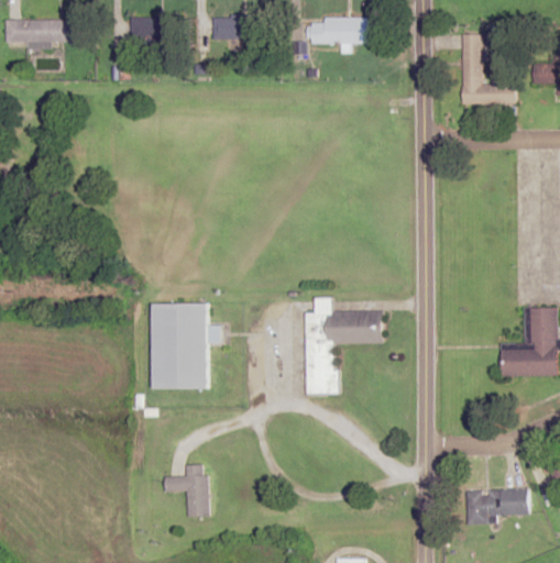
[(177,42),(177,17),(130,17),(130,42),(177,42)]
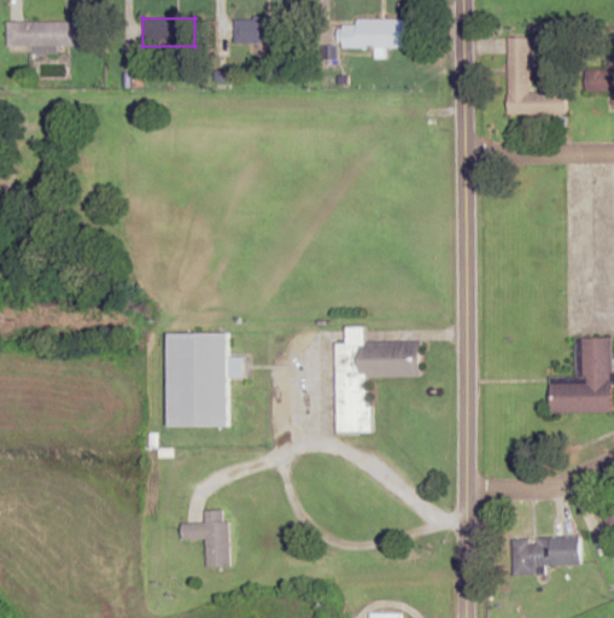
[(233,42),(285,42),(285,18),(233,18),(233,42)]
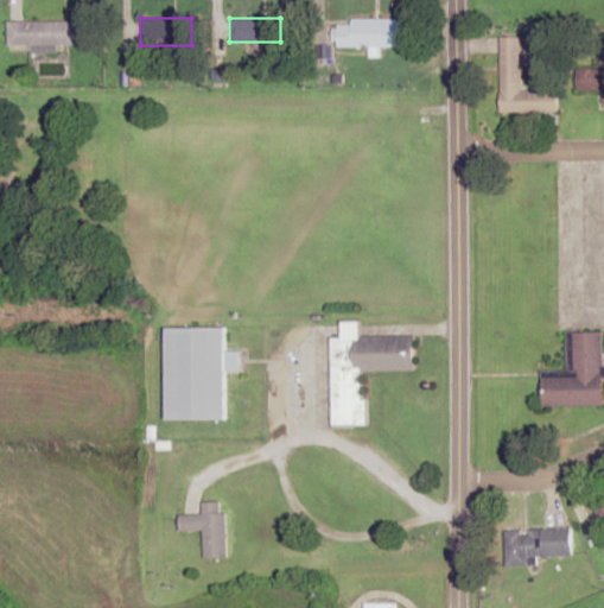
[(400,20),(336,20),(336,46),(400,46),(400,20)]
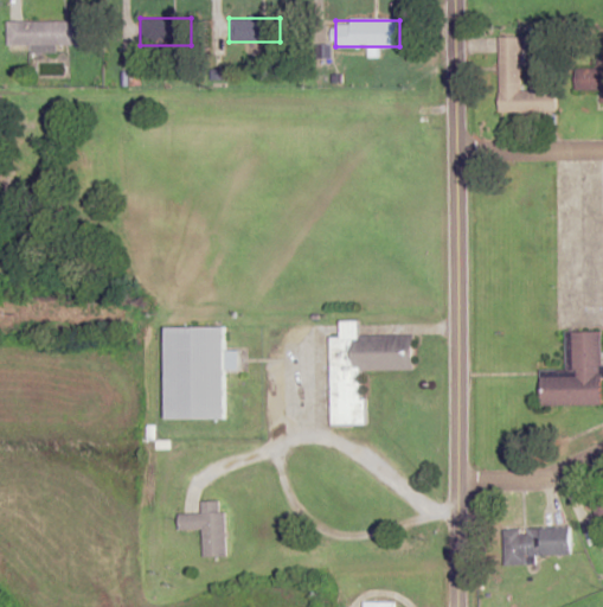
[(85,21),(6,21),(6,45),(85,45),(85,21)]
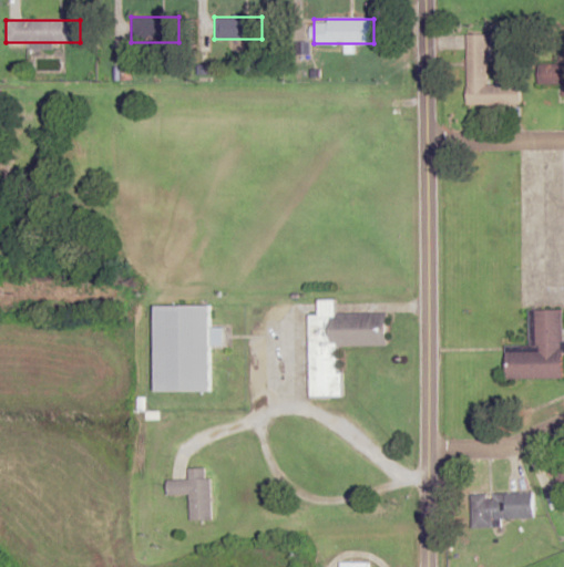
[(485,84),(485,33),(465,34),(467,105),(519,104),(519,84),(485,84)]
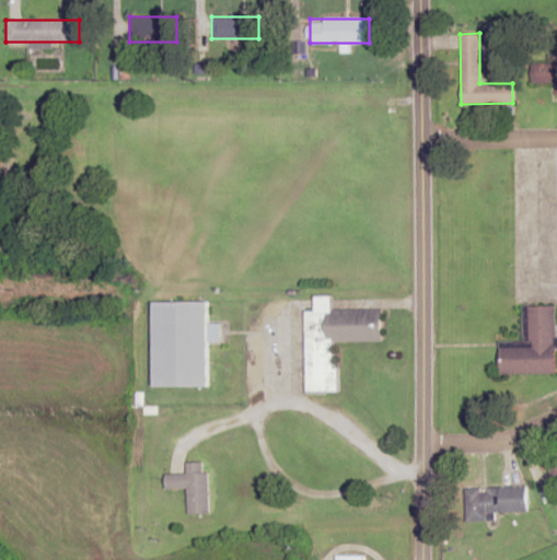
[(556,62),(531,62),(531,83),(554,83),(554,94),(556,93),(556,62)]
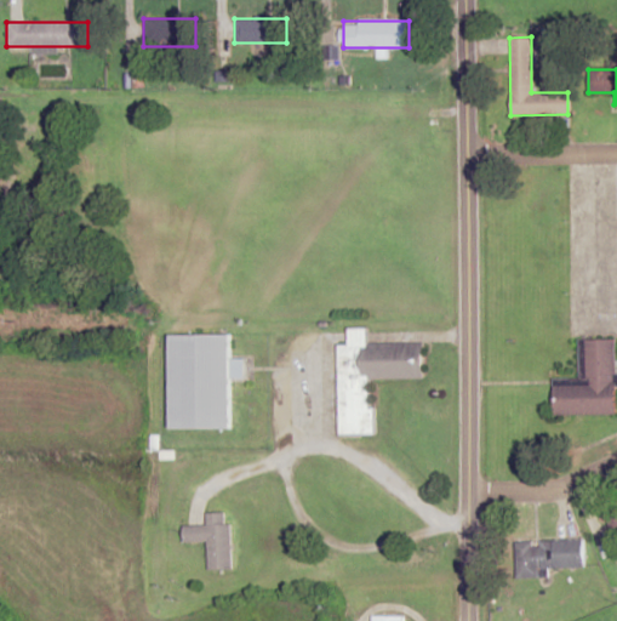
[(336,436),(371,436),(370,380),(422,379),(422,343),(366,343),(366,329),(346,329),(346,346),(336,346),(336,436)]
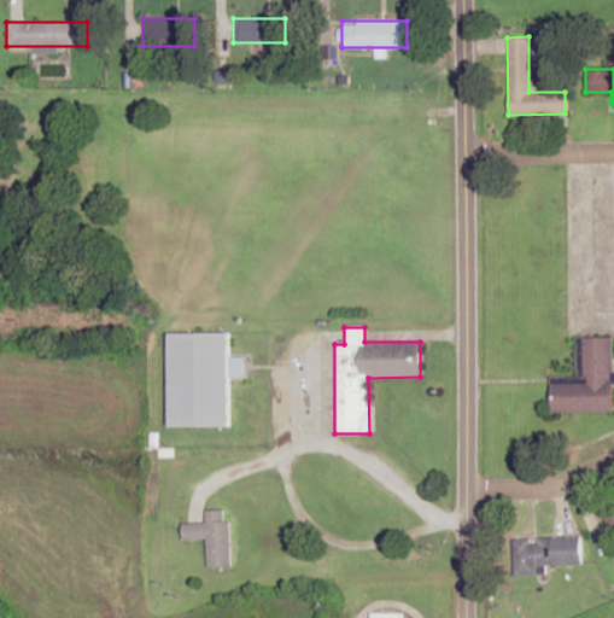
[(168,427),(228,427),(228,375),(241,375),(241,357),(228,357),(228,333),(168,333),(168,427)]
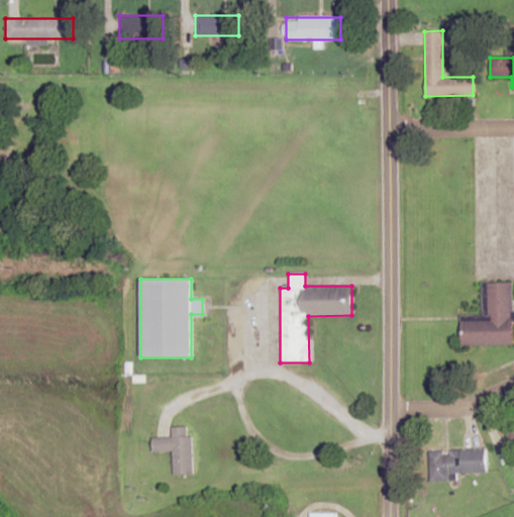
[(512,345),(511,283),(482,283),(482,315),(460,315),(460,345),(512,345)]
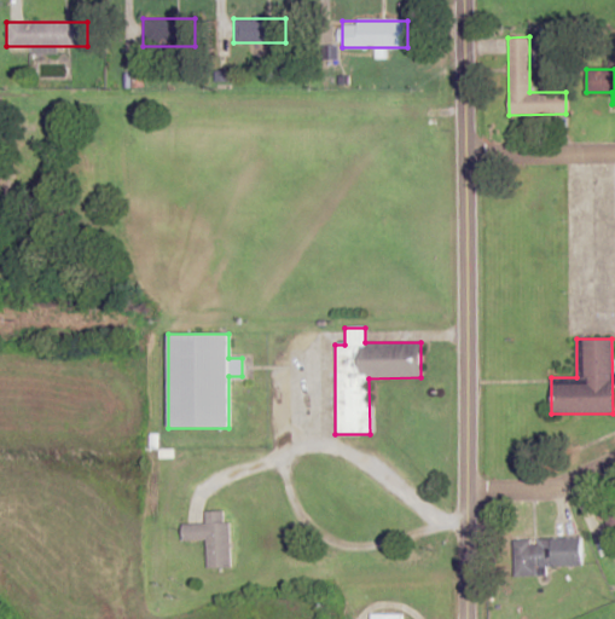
[(227,568),(227,513),(203,512),(203,524),(181,524),(181,541),(206,541),(206,568),(227,568)]
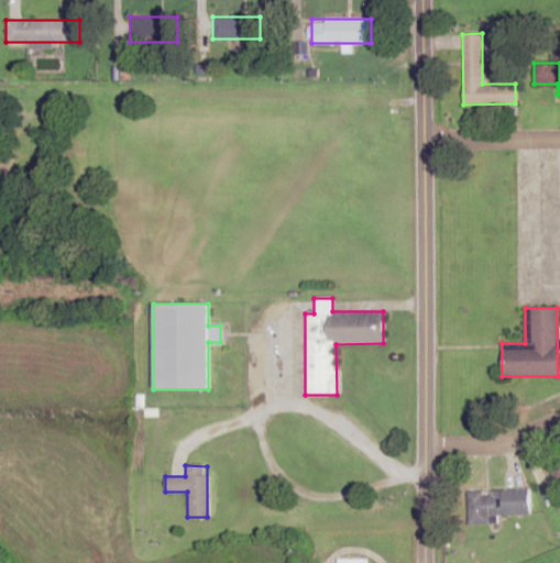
[(467,490),(467,525),(489,525),(489,516),(528,515),(528,490),(467,490)]
